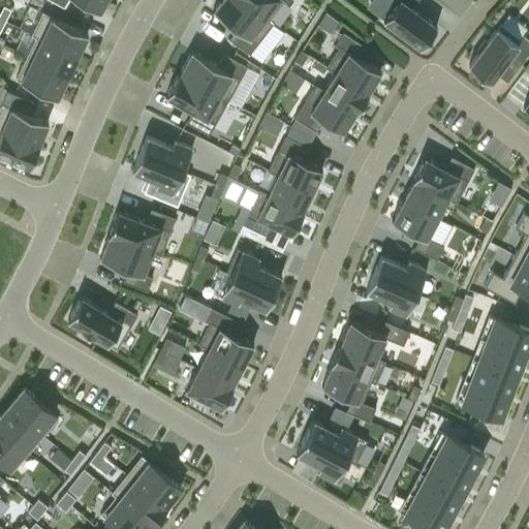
[(104,0),(52,0),(64,7),(67,0),(79,0),(99,11),(104,0)]
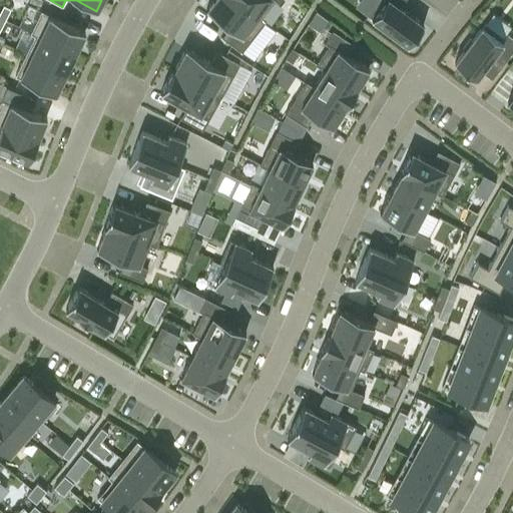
[(212,0),(206,9),(229,26),(221,36),(241,52),(265,21),(262,18),(261,18),(235,0),(212,0)]
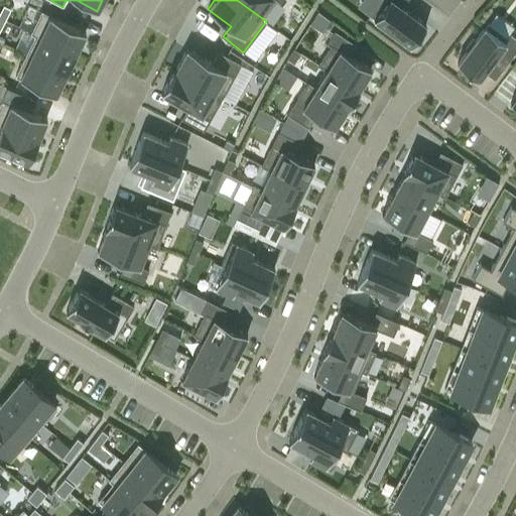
[(237,0),(262,18),(263,18),(275,0),(276,0),(280,3),(281,0),(237,0)]
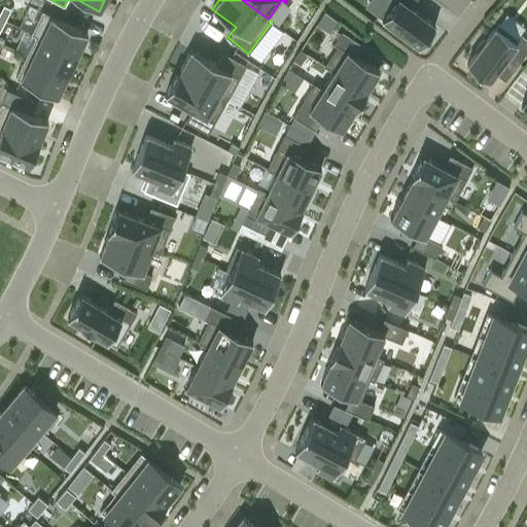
[(388,0),(378,15),(419,46),(435,25),(411,6),(415,0),(388,0)]
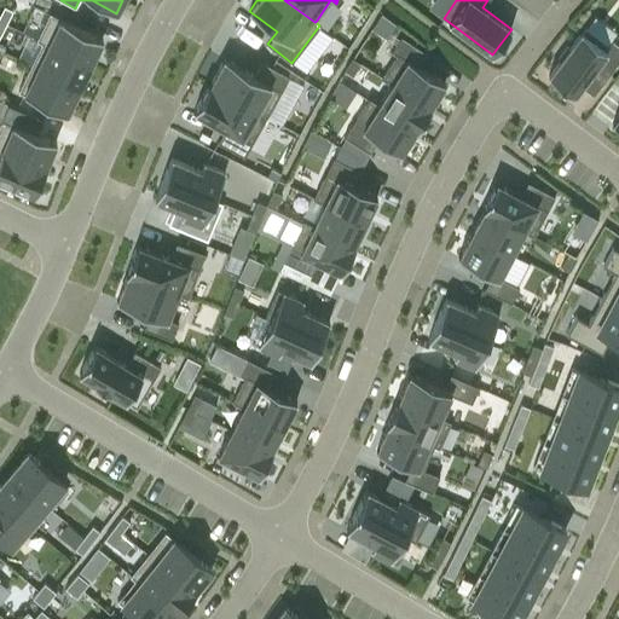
[(10,11),(3,24),(12,29),(19,16),(10,11)]
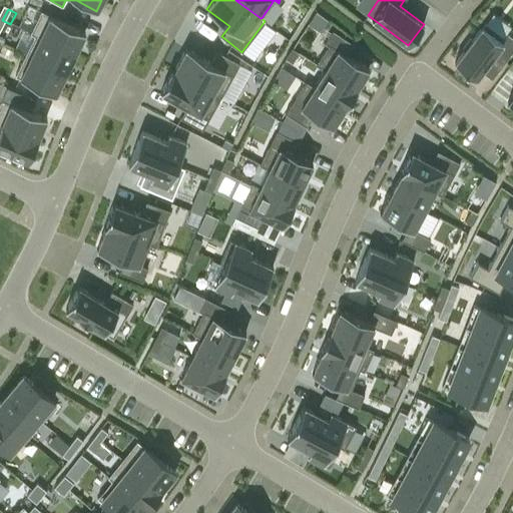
[(35,34),(75,53),(85,32),(41,10),(30,33),(34,35),(35,34)]
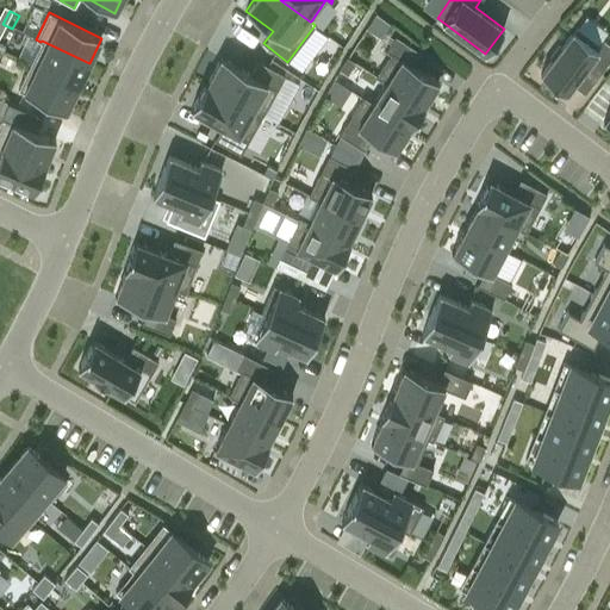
[(381,36),(390,22),(375,13),(367,27),(381,36)]
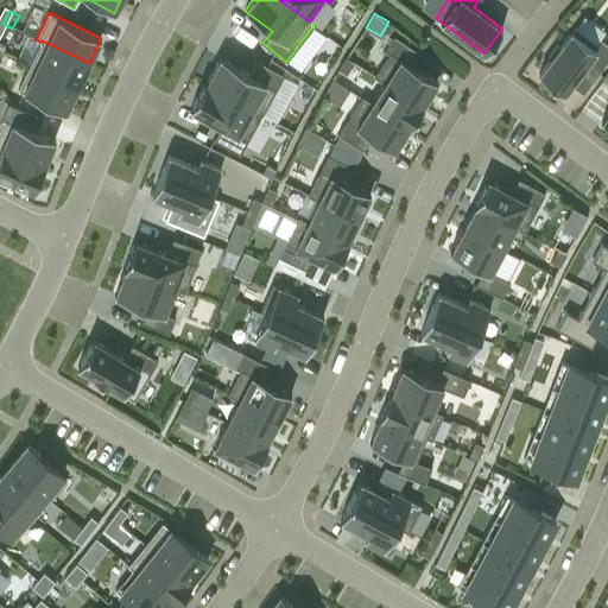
[(2,24),(0,27),(0,38),(5,42),(12,29),(2,24)]
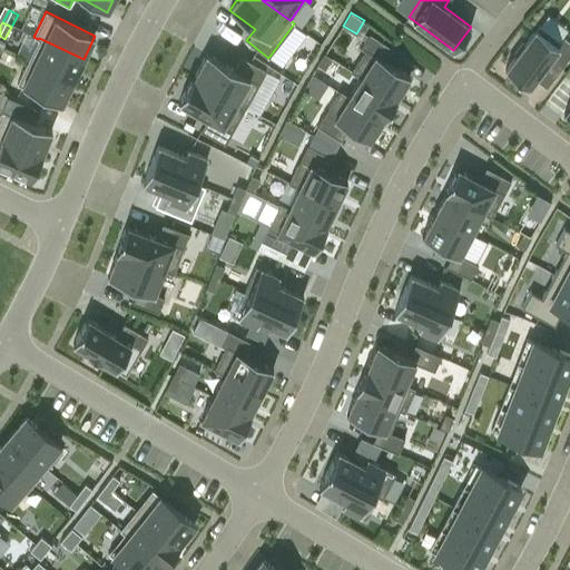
[(517,55),(504,69),(528,87),(534,78),(548,60),(559,69),(569,55),(569,41),(563,37),(560,41),(539,25),(524,45),(522,43),(514,53),(517,55)]
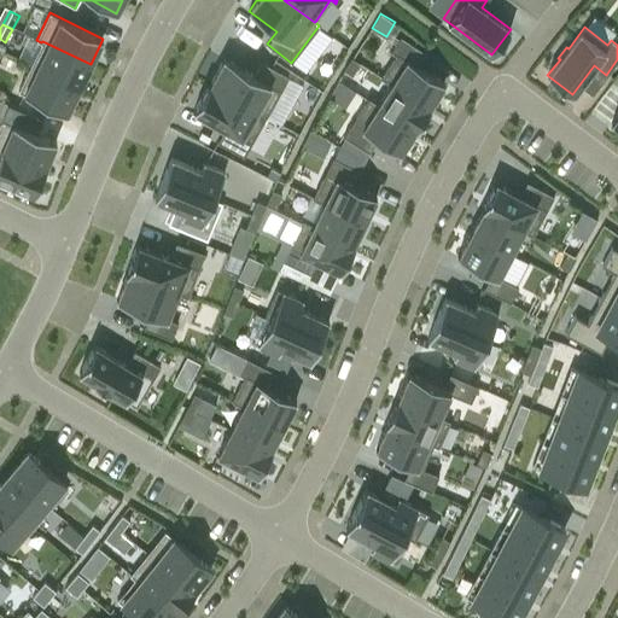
[(396,54),(380,77),(390,83),(391,83),(429,108),(430,106),(431,104),(444,82),(418,65),(426,53),(400,36),(391,51),(396,54)]
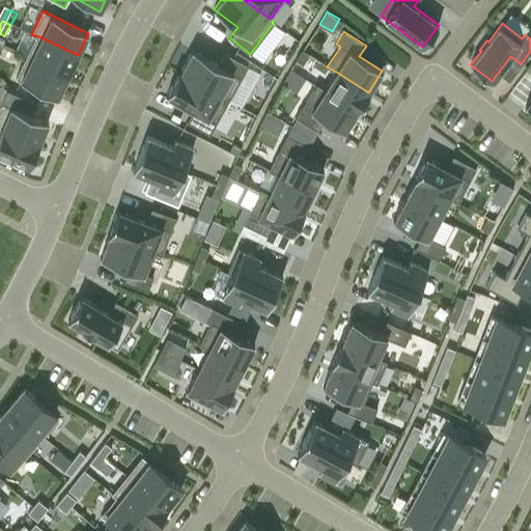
[(67,76),(78,55),(36,35),(35,36),(26,56),(67,76)]
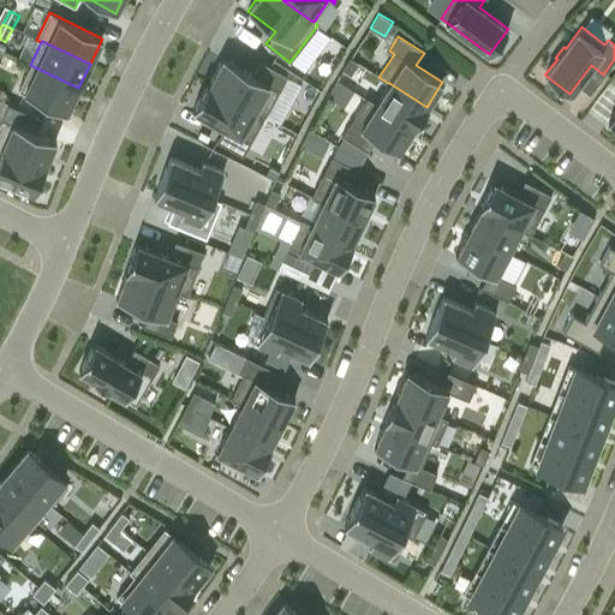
[(209,83),(208,84),(264,115),(287,76),(261,61),(254,75),(222,58),(209,83)]
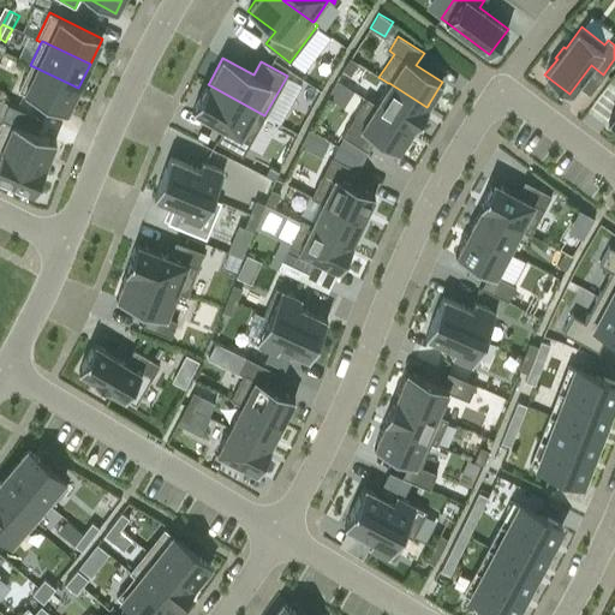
[(350,58),(341,70),(350,75),(358,63),(350,58)]
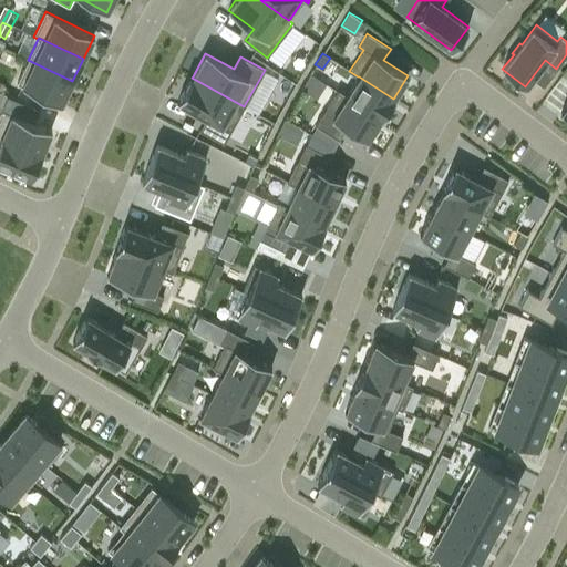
[(72,81),(28,60),(17,83),(61,104),(72,81)]
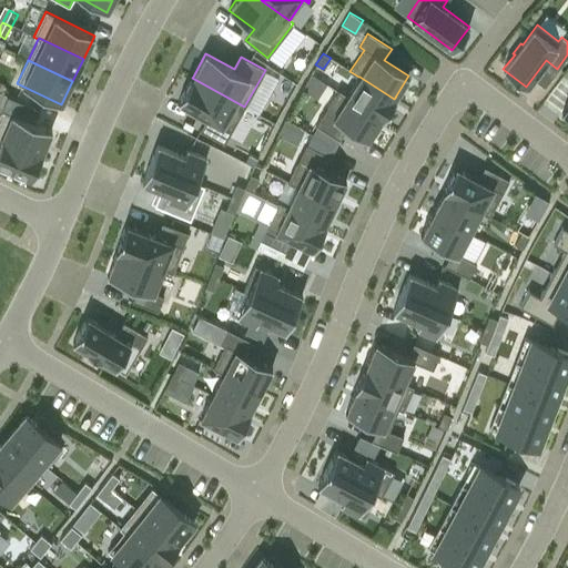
[(192,77),(178,101),(206,118),(200,130),(224,143),(230,132),(244,107),(192,78),(193,77),(192,77)]
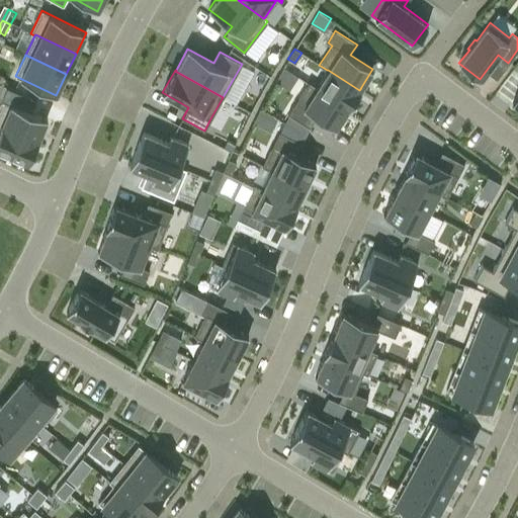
[(317,87),(316,88),(348,108),(347,109),(348,109),(361,89),(360,89),(359,90),(328,70),(327,70),(321,80),(317,87)]
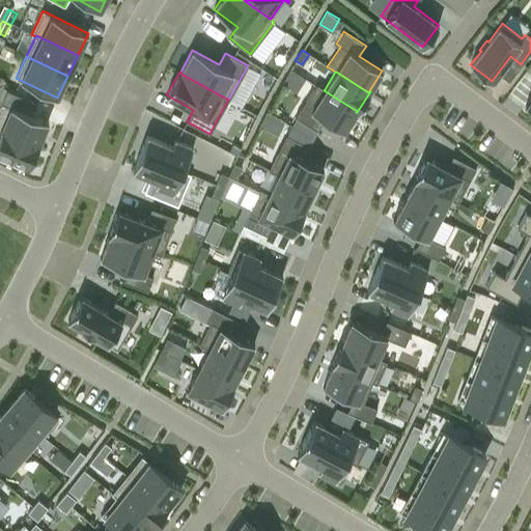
[(316,84),(295,116),(317,131),(325,119),(343,132),(356,112),(357,111),(324,90),(325,89),(316,84)]
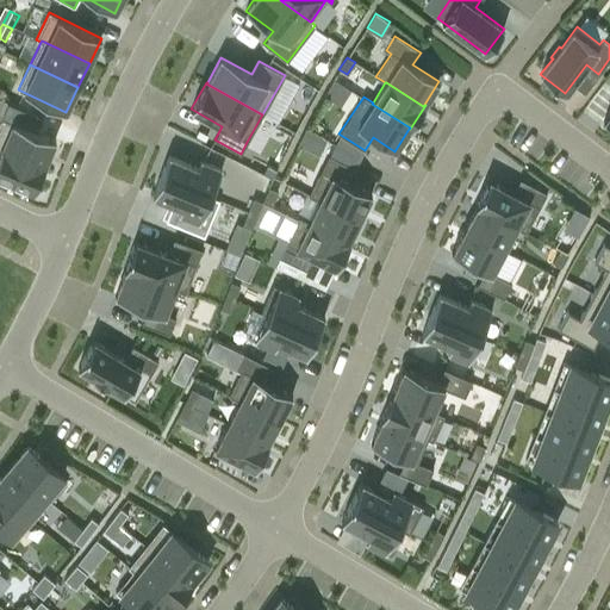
[(22,113),(18,122),(31,126),(33,118),(22,113)]
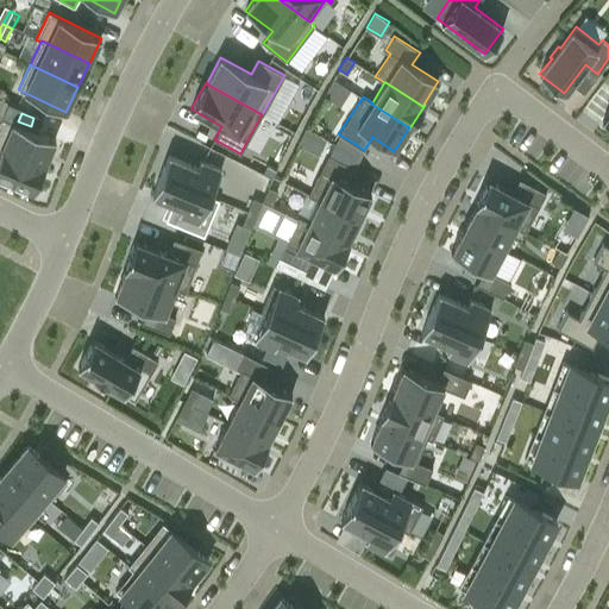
[(1,117),(0,120),(0,146),(45,165),(45,164),(56,138),(1,117)]
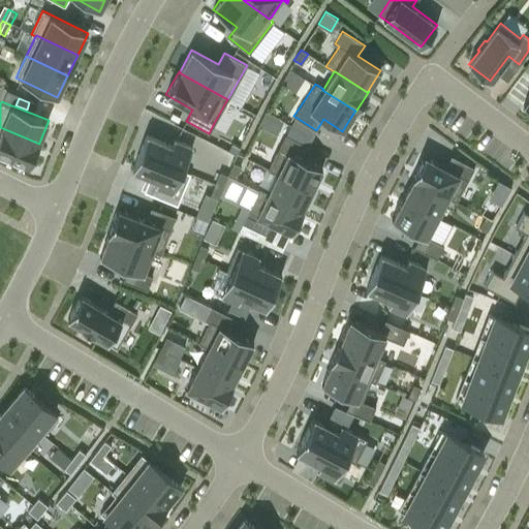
[(39,144),(0,127),(0,153),(30,166),(39,144)]
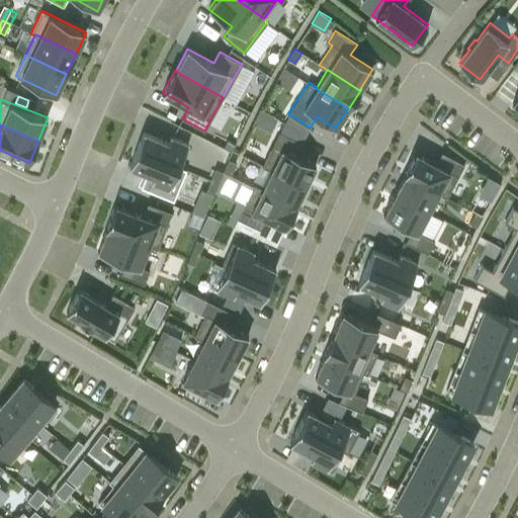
[(144,132),(137,149),(179,167),(188,144),(170,137),(168,142),(144,132)]
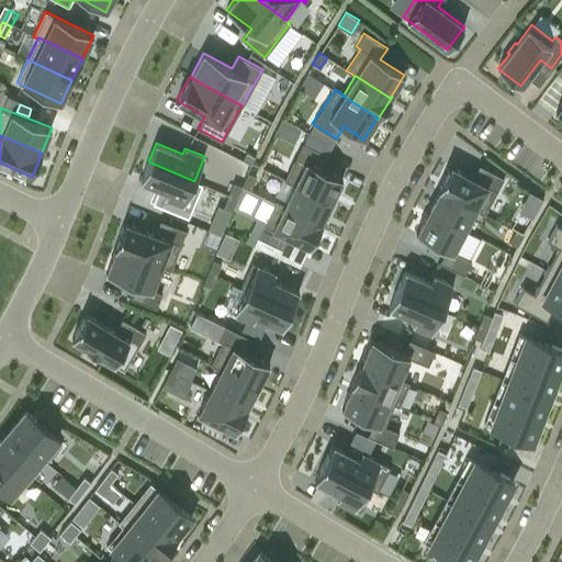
[(302,143),(284,180),(294,184),(294,183),(330,202),(343,178),(321,168),(327,155),(302,143)]
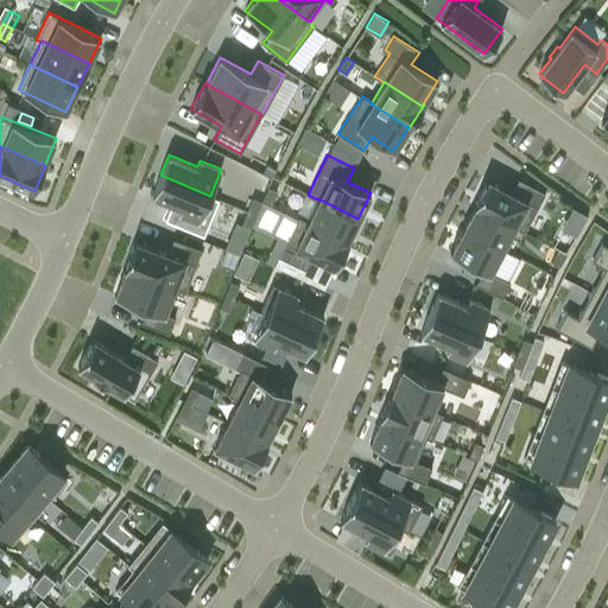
[(160,175),(152,195),(181,207),(178,213),(198,222),(210,196),(160,175)]
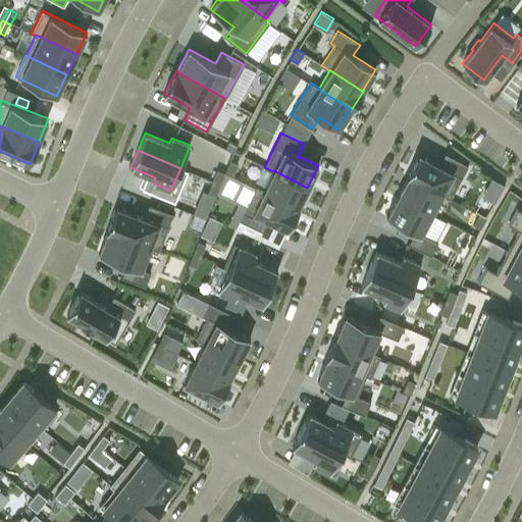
[(418,154),(407,176),(408,176),(408,175),(441,194),(440,195),(450,199),(468,165),(445,153),(438,165),(418,154)]
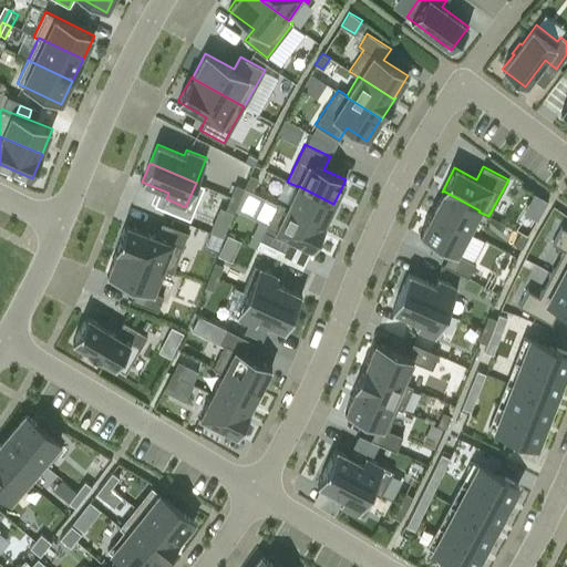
[(249,175),(244,186),(251,191),(257,178),(249,175)]
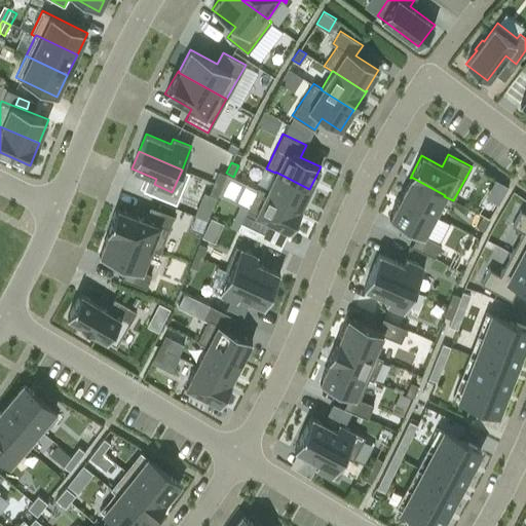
[(220,172),(214,183),(222,186),(227,175),(220,172)]
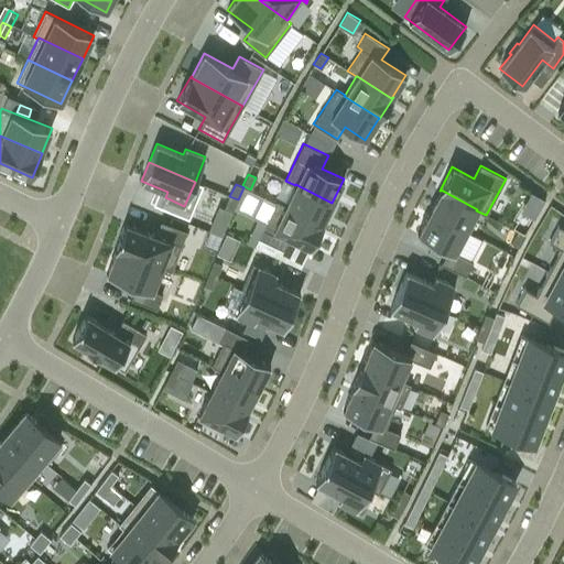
[(285,205),(285,206),(322,224),(322,223),(332,203),(295,184),(295,185),(285,205)]
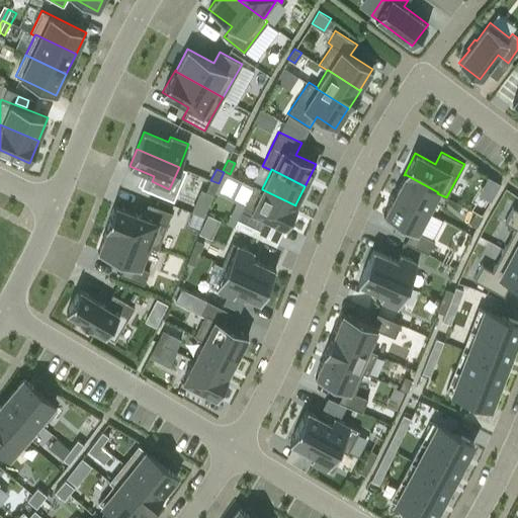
[(405,175),(395,194),(428,211),(437,193),(438,192),(405,174),(405,175)]
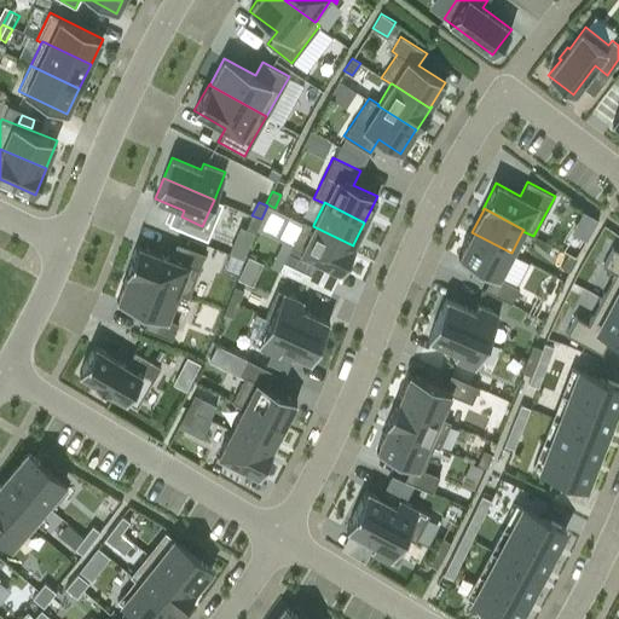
[(252,215),(246,227),(253,231),(255,232),(255,231),(261,219),(252,215)]
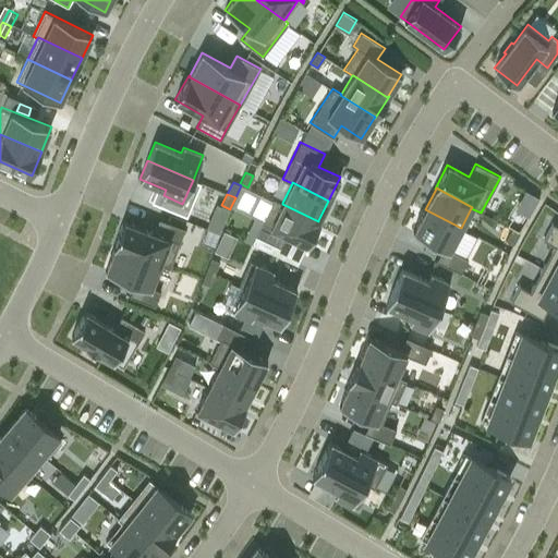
[(274,198),(255,235),(280,247),(286,234),(308,245),(320,221),(318,220),(318,221),(282,204),(282,203),(274,198)]
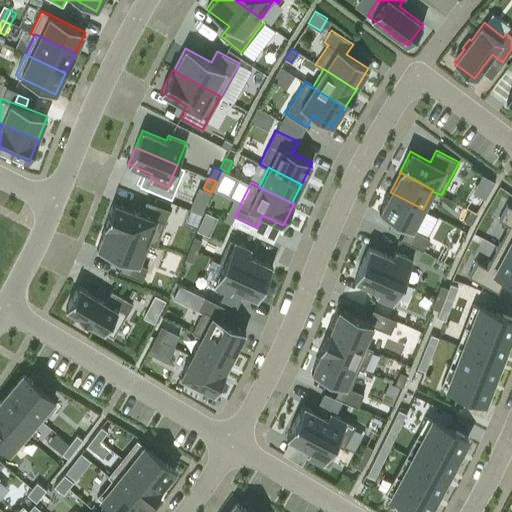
[(390,192),(379,213),(407,228),(401,239),(422,250),(429,238),(427,237),(412,229),(423,209),(390,192)]
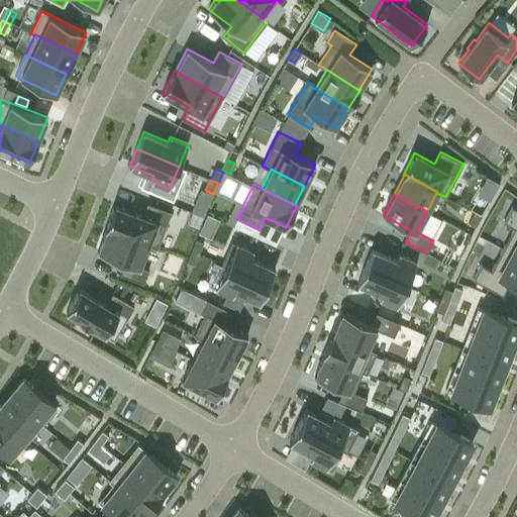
[(114,204),(105,228),(106,229),(106,228),(148,244),(147,245),(157,248),(171,212),(147,203),(142,215),(114,204)]
